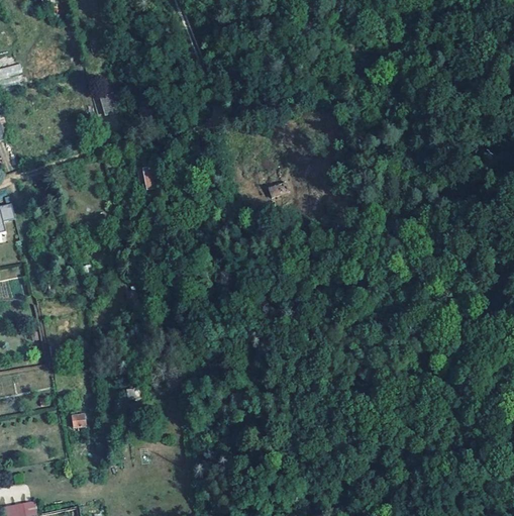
[(18,66),(0,69),(0,79),(19,76),(18,66)]
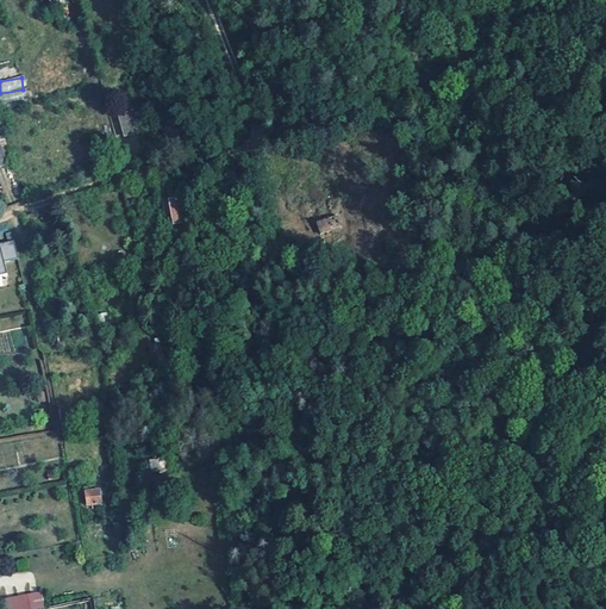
[(139,134),(133,113),(117,118),(120,131),(126,130),(127,136),(139,134)]
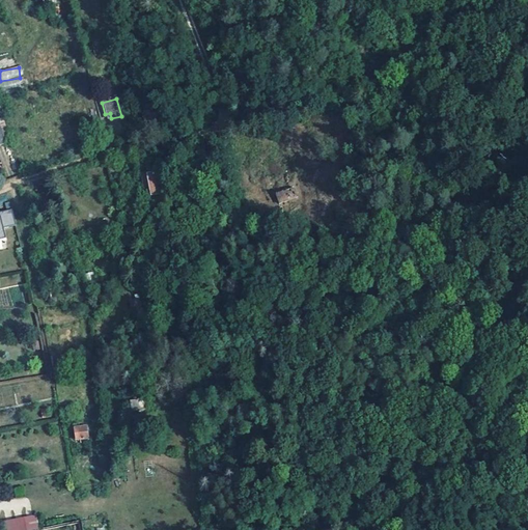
[(8,143),(2,120),(0,121),(0,129),(4,144),(8,143)]
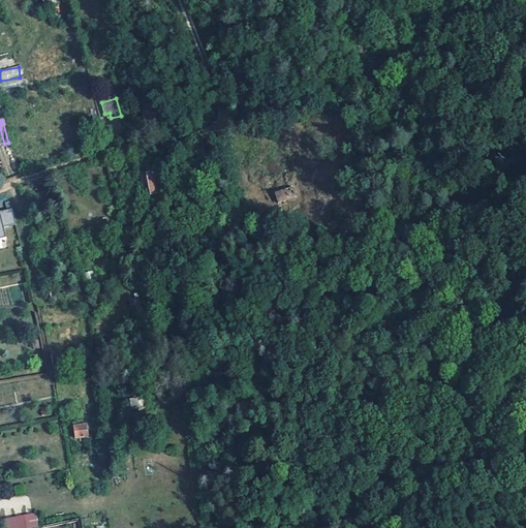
[(161,177),(160,168),(145,173),(151,196),(153,204),(167,199),(161,177)]
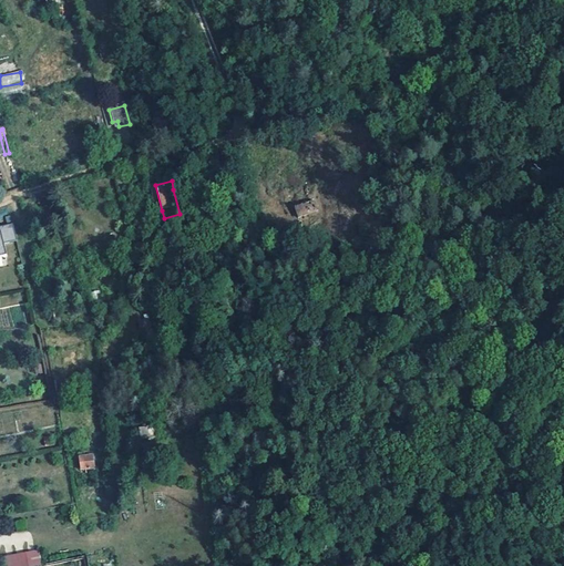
[(162,211),(155,185),(149,186),(154,213),(162,211)]
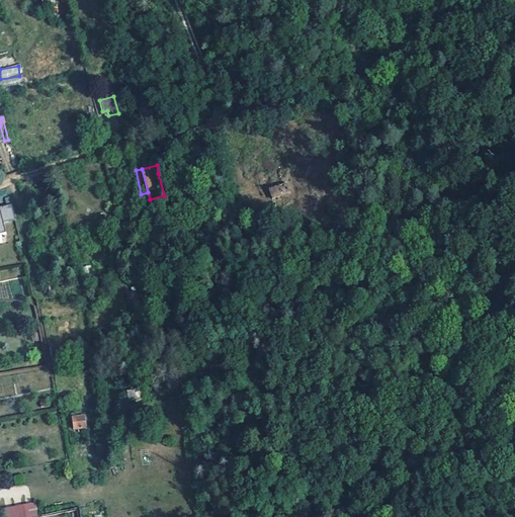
[(292,191),(289,181),(271,186),(273,195),(292,191)]
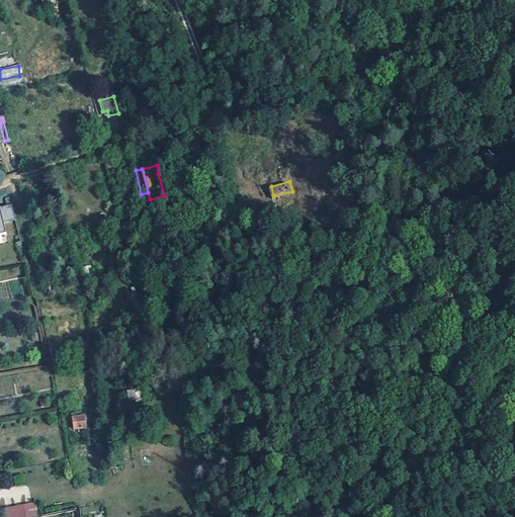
[(11,200),(0,202),(0,231),(5,230),(2,219),(14,216),(11,200)]
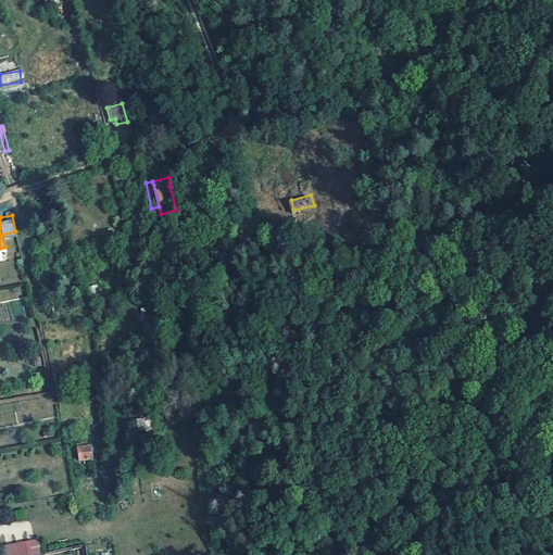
[(184,266),(181,257),(179,249),(166,252),(168,261),(171,269),(184,266)]
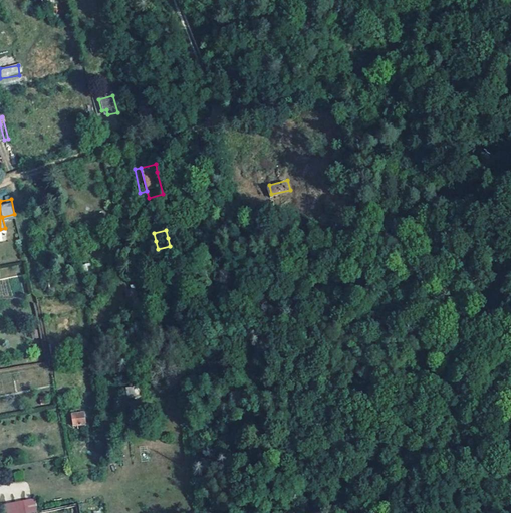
[(149,259),(147,251),(139,253),(140,260),(143,261),(149,259)]
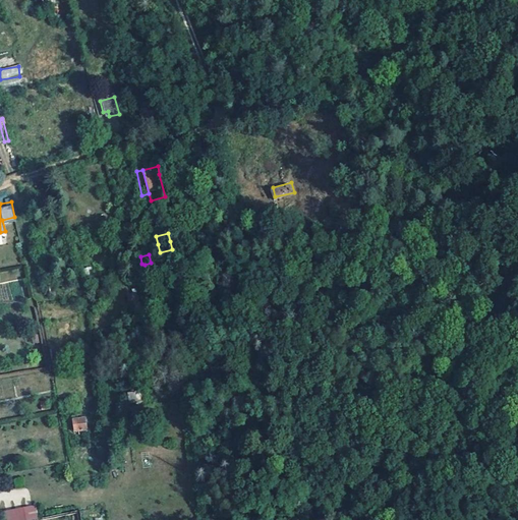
[(138,297),(136,289),(126,292),(128,300),(138,297)]
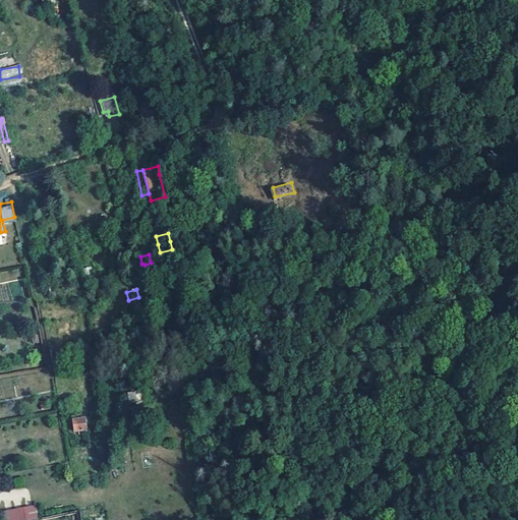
[(77,431),(88,430),(87,419),(76,420),(77,431)]
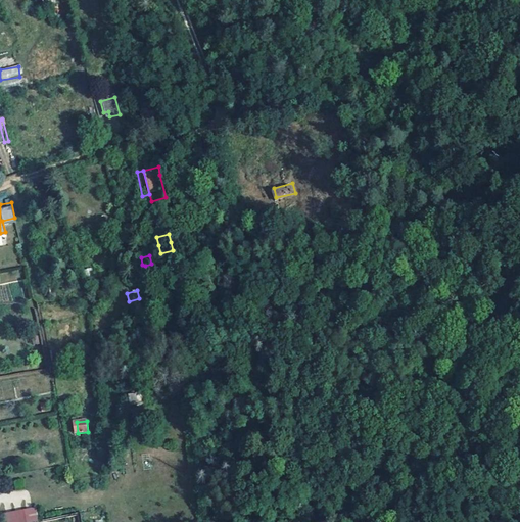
[(3,515),(4,521),(19,521),(35,519),(33,509),(3,515)]
